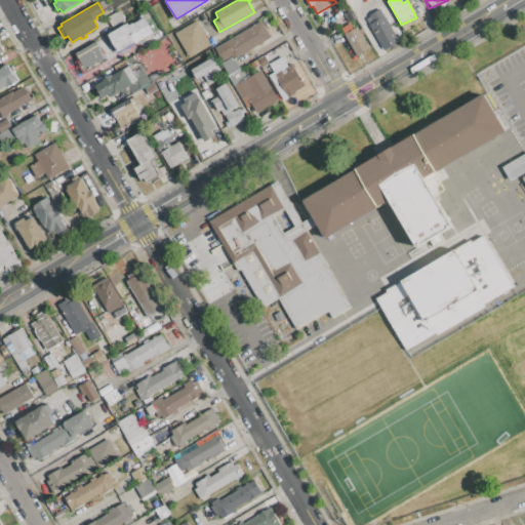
[(369,25),(366,18),(370,16),(369,15),(381,9),(399,42),(394,45),(384,51),(369,25)]
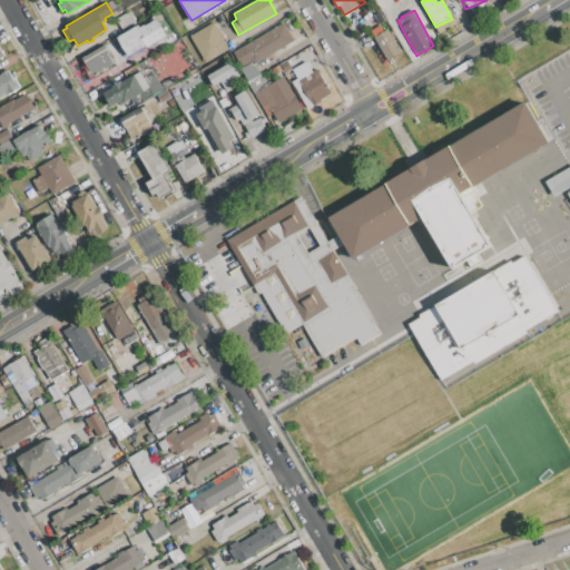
[(147,47),(146,45),(128,56),(117,38),(138,25),(140,28),(145,25),(145,26),(156,19),(166,36),(147,47)]
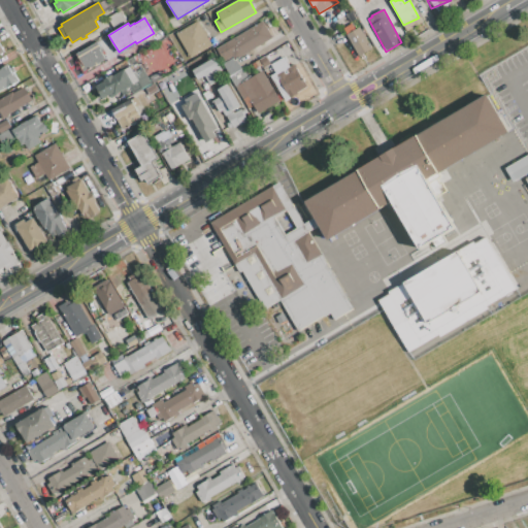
[(176,34),(197,21),(202,30),(204,29),(207,35),(206,36),(212,45),(191,59),(176,34)]
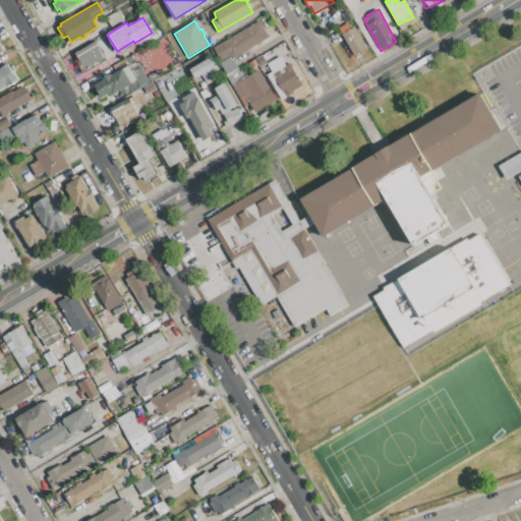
[(269,38),(230,58),(222,43),(259,22),(269,38)]
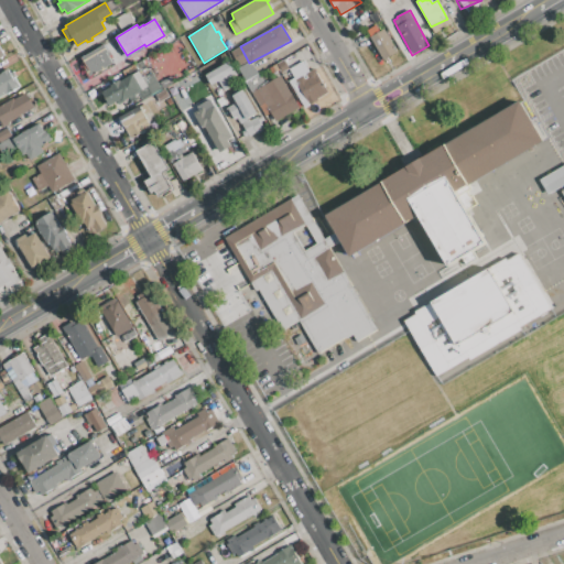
[(383,60),(367,31),(376,26),(379,32),(383,30),(397,53),(383,60)]
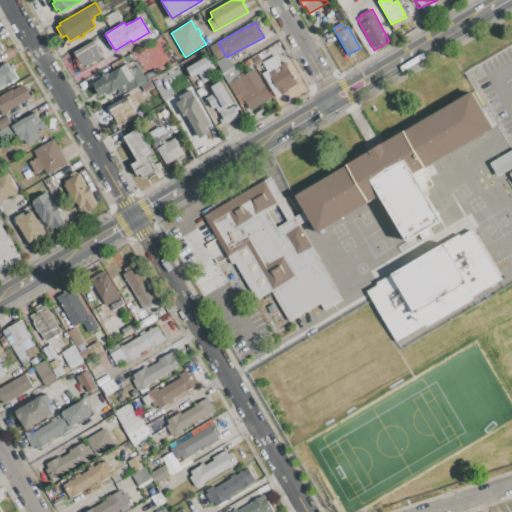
[(94,41),(98,48),(96,48),(101,57),(84,67),(75,53),(94,41)]
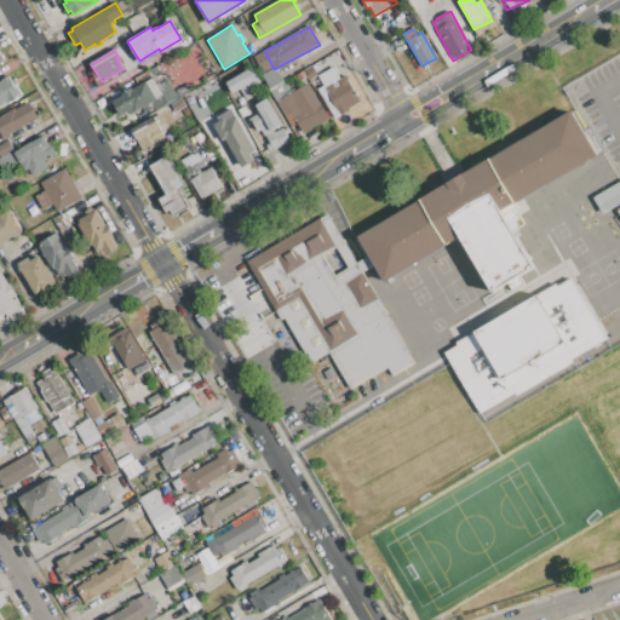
[(269,68),(259,74),(256,67),(265,62),(269,68)]
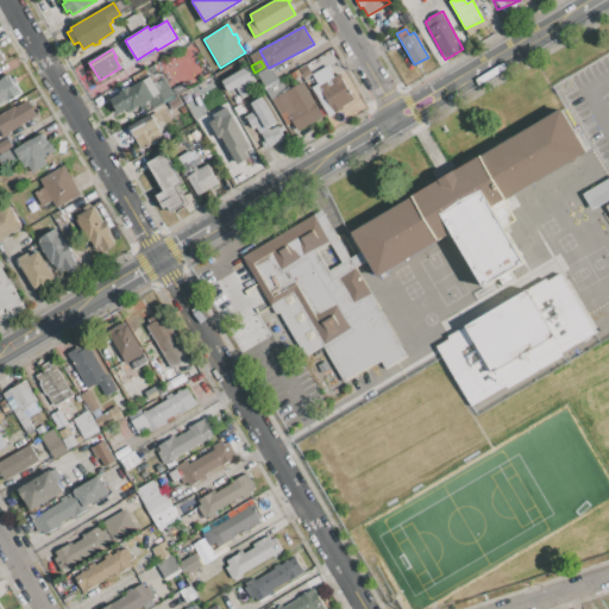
[(242,98),(236,87),(227,92),(221,81),(248,67),(256,81),(248,85),(252,92),(242,98)]
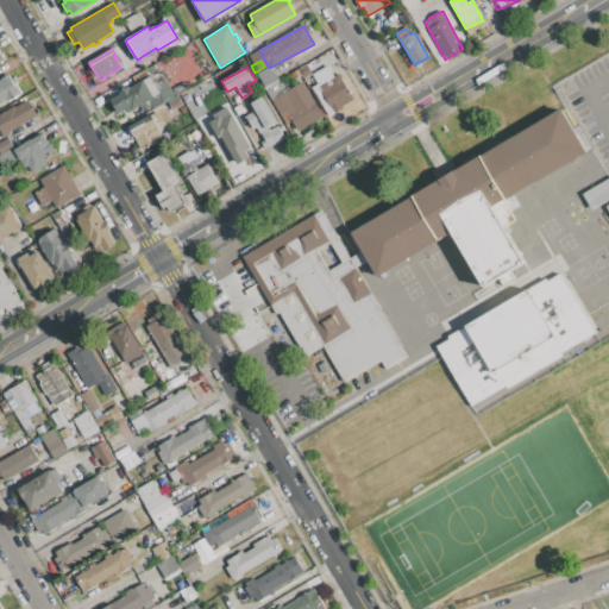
[(321,102),(320,104),(311,88),(318,85),(319,86),(320,86),(314,75),(327,68),(333,77),(339,74),(352,98),(346,101),(347,104),(341,107),(343,108),(330,115),(321,102)]
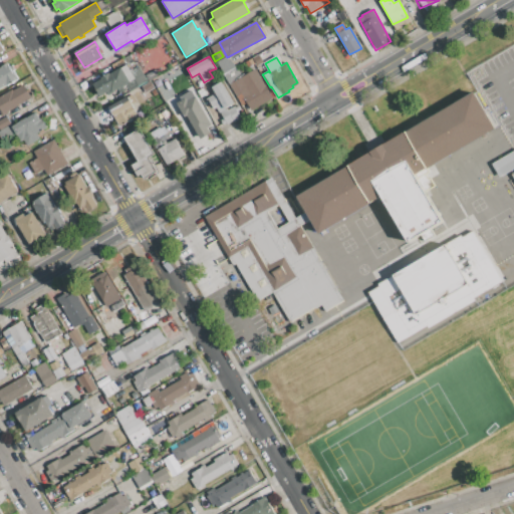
[(0,67),(7,63),(16,78),(0,87),(0,67)]
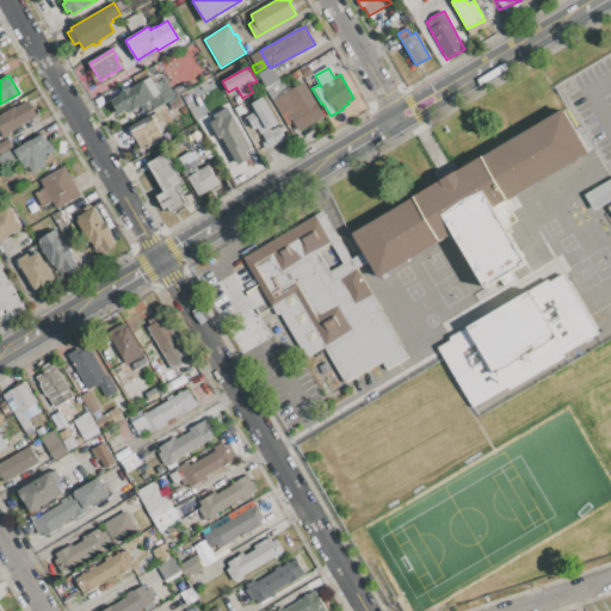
[(130,87),(130,88),(144,80),(150,78),(155,85),(165,79),(174,97),(154,109),(148,100),(128,113),(127,110),(118,115),(110,100),(121,94),(119,93),(130,87)]
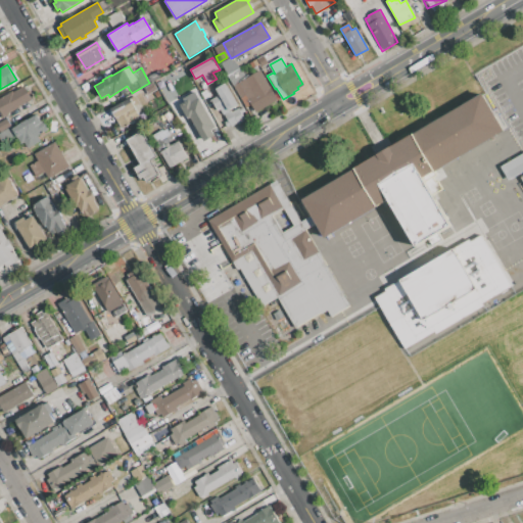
[(278,99),(255,112),(246,95),(240,99),(233,85),(259,69),(278,99)]
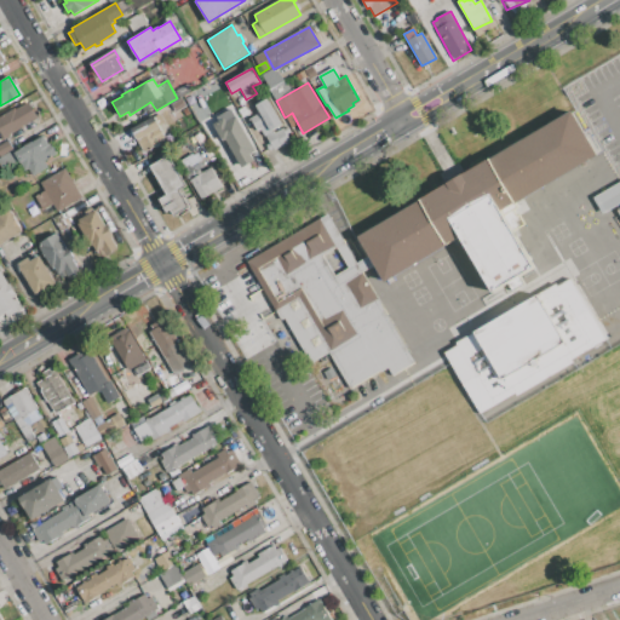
[(176,112),(171,104),(182,98),(185,105),(176,112)]
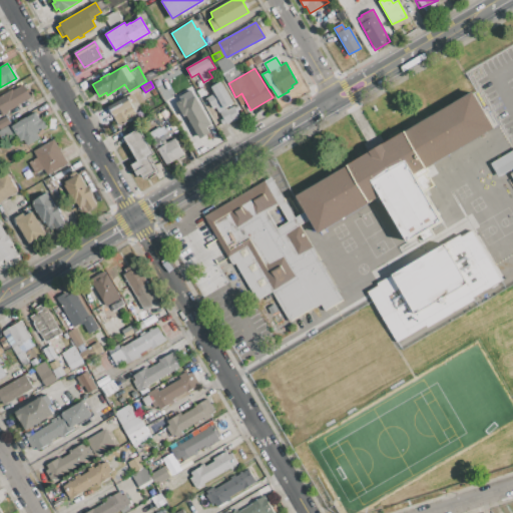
[(211,87),(221,82),(232,103),(221,109),(218,103),(211,107),(206,97),(214,93),(211,87)]
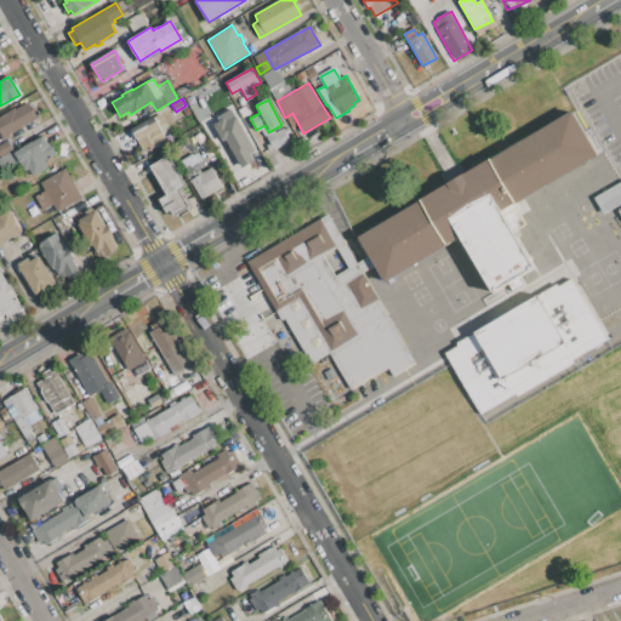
[(10,136),(4,140),(0,134),(0,117),(7,113),(5,110),(13,106),(16,108),(28,101),(38,118),(9,134),(10,136)]
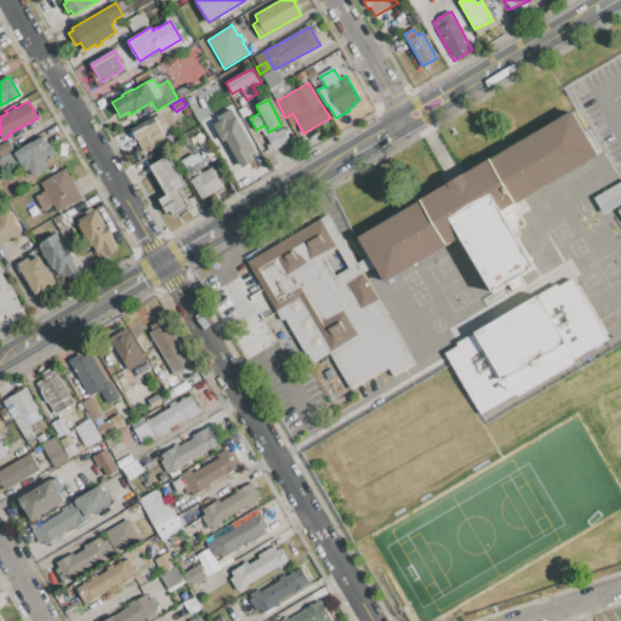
[(244,107),(249,115),(243,118),(238,110),(244,107)]
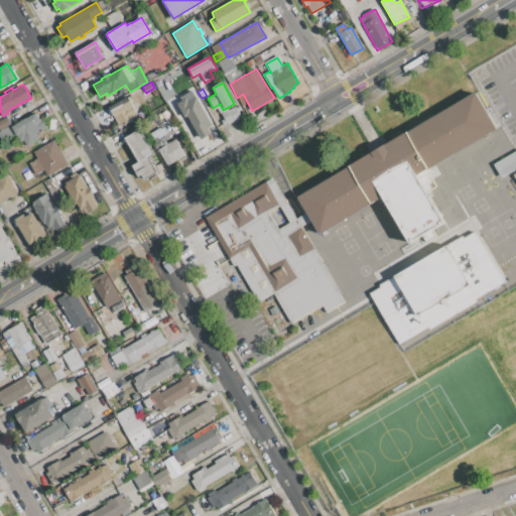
[(298,199),(479,90),(501,127),(419,175),(447,223),(432,231),(436,237),(426,243),(423,237),(411,244),(383,198),(320,235),(311,220),(307,213),(298,199)]
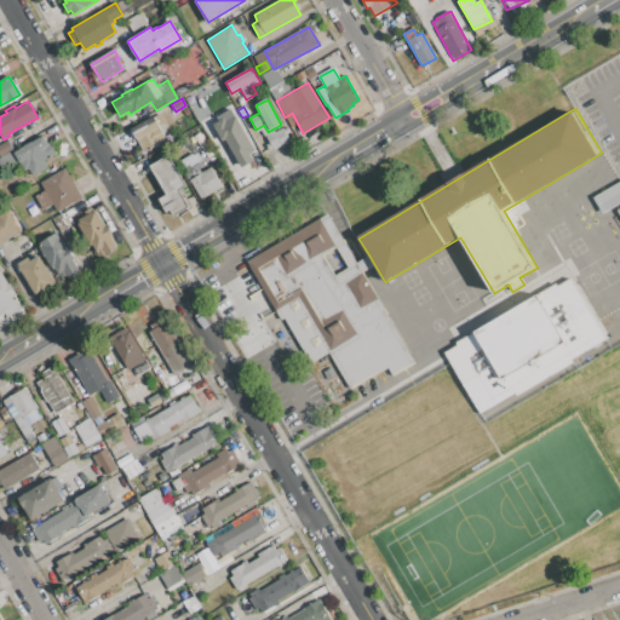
[(254,151),(250,154),(253,162),(242,168),(225,139),(223,141),(213,125),(219,121),(217,116),(230,109),(234,118),(235,116),(254,151)]
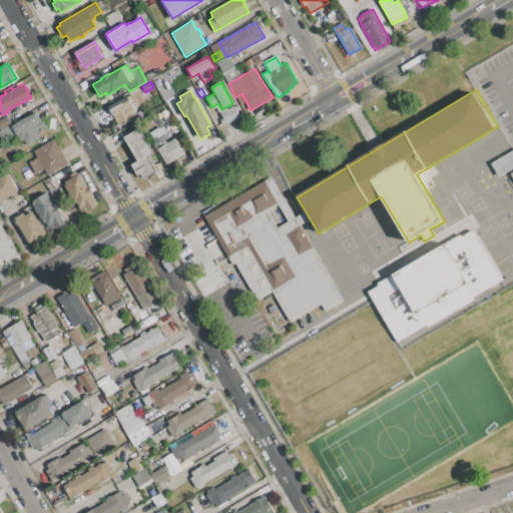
[(119,126),(109,106),(131,94),(135,102),(131,104),(137,116),(119,126)]
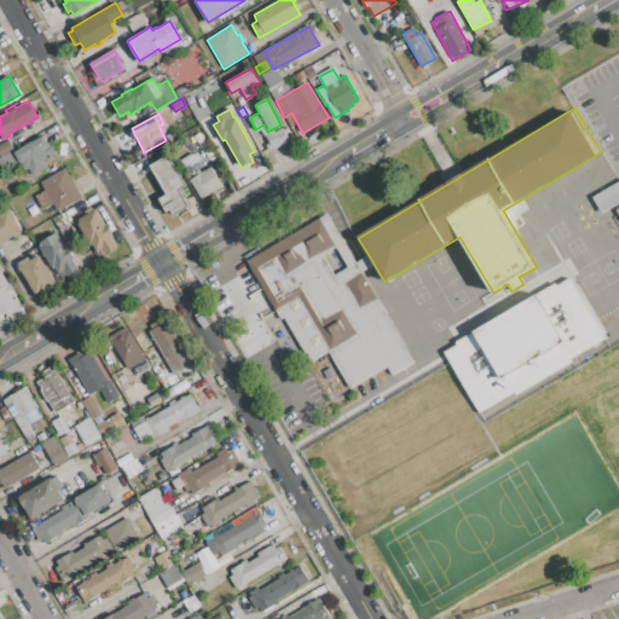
[(273,132),(282,127),(283,129),(287,127),(289,132),(285,134),(290,142),(282,146),(281,145),(273,132)]
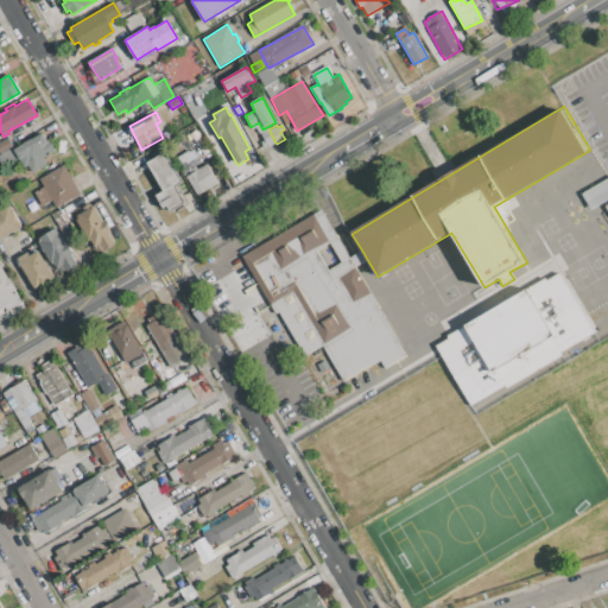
[(276,143),(268,146),(267,146),(264,147),(261,143),(265,140),(260,133),(268,128),(268,130),(276,143)]
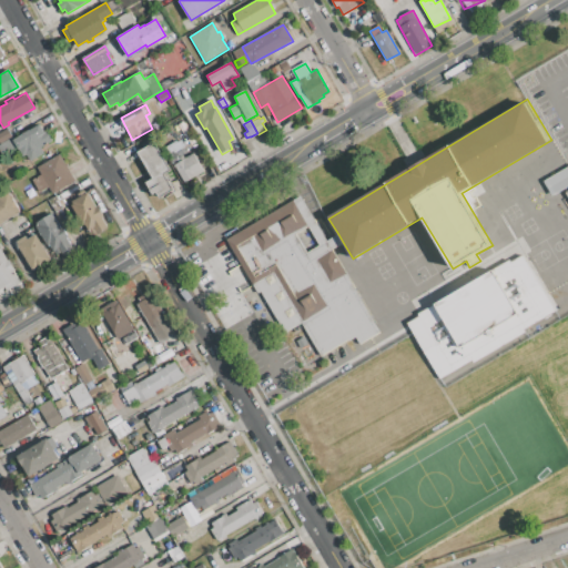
[(46,131),(51,140),(41,146),(44,152),(30,160),(27,154),(23,155),(20,150),(19,150),(18,148),(3,155),(0,149),(0,144),(13,138),(14,139),(40,124),(43,132),(46,131)]
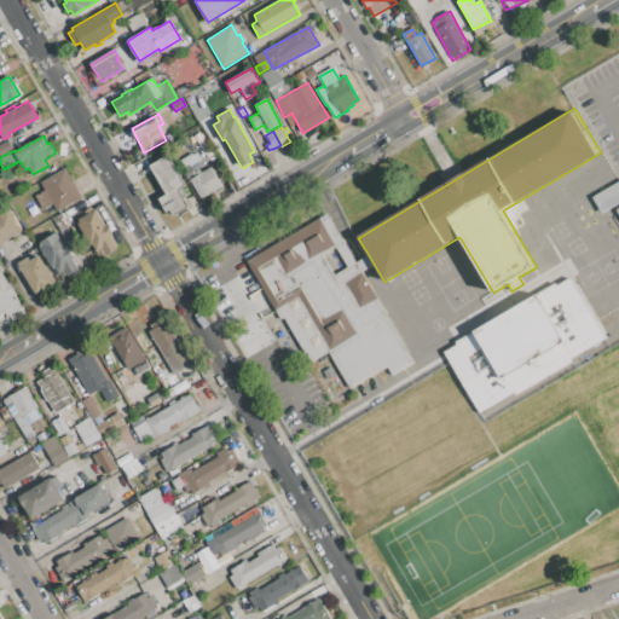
[(12,149),(0,156),(0,144),(7,140),(12,149)]
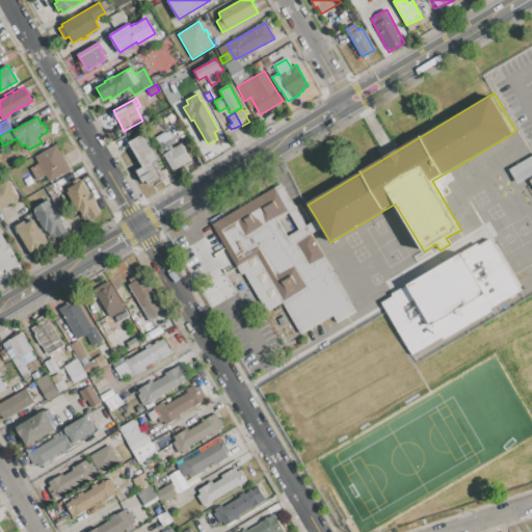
[(143,182),(137,170),(143,167),(129,142),(144,133),(159,159),(154,162),(162,178),(150,185),(147,180),(143,182)]
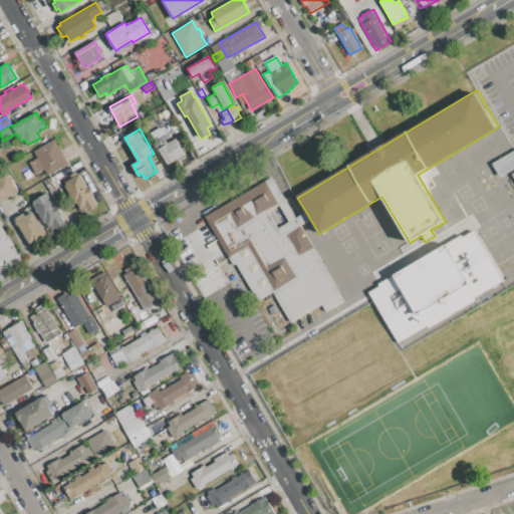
[(159,151),(158,151),(148,134),(154,131),(162,144),(166,141),(167,144),(175,140),(184,156),(167,166),(159,151)]
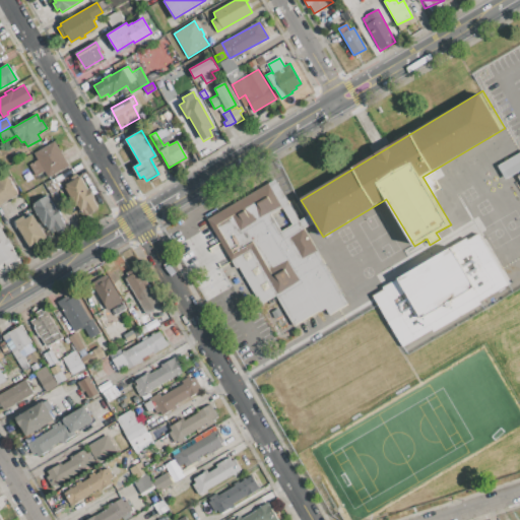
[(36,176),(29,165),(38,159),(35,153),(55,142),(69,167),(49,178),(45,171),(36,176)]
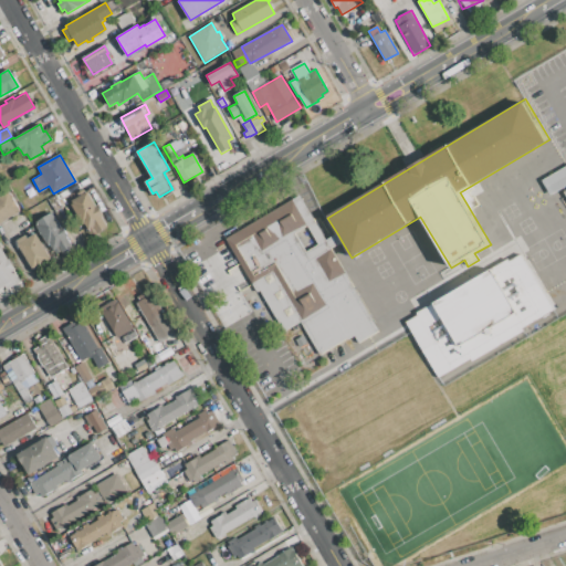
[(565,164),(541,179),(551,196),(561,189),(565,198),(565,164)]
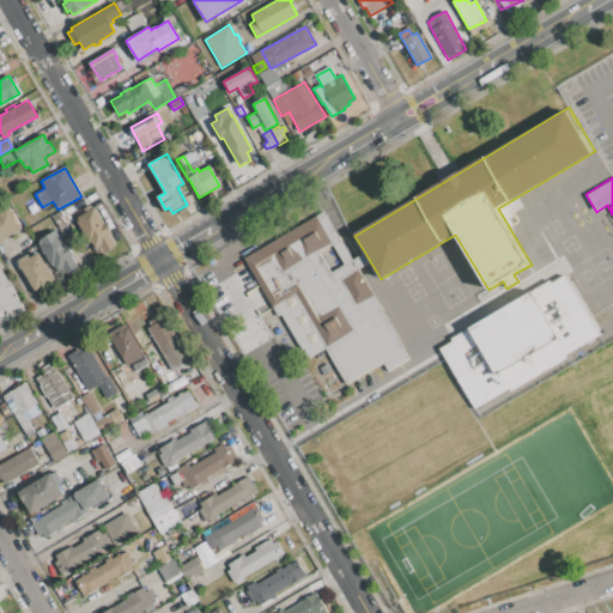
[(22,229),(0,241),(0,212),(10,207),(22,229)]
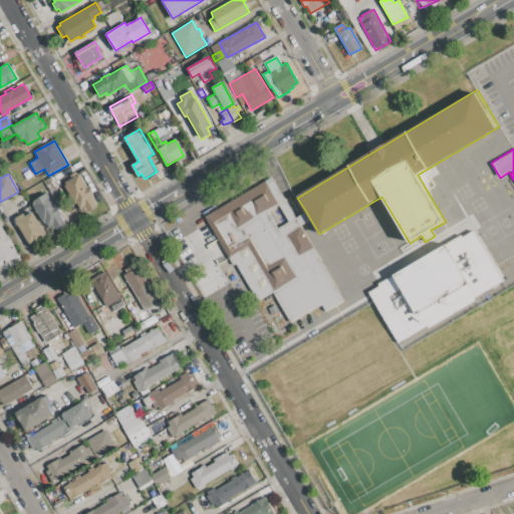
[(78,175),(86,188),(89,187),(94,196),(91,197),(97,206),(88,211),(87,209),(84,211),(82,207),(80,208),(76,202),(74,203),(63,183),(78,175)]
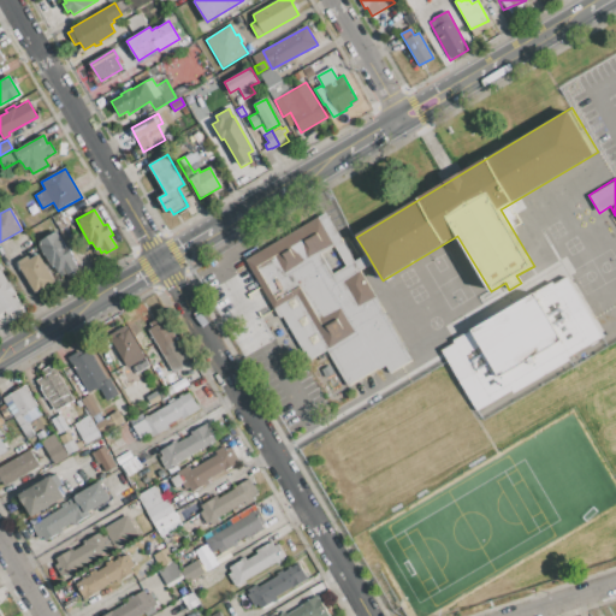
[(247,265),(238,270),(234,260),(248,252),(252,256),(325,212),(355,260),(367,254),(372,262),(360,270),(413,359),(390,373),(385,365),(348,386),(327,350),(309,361),(282,315),(278,318),(247,265)]
